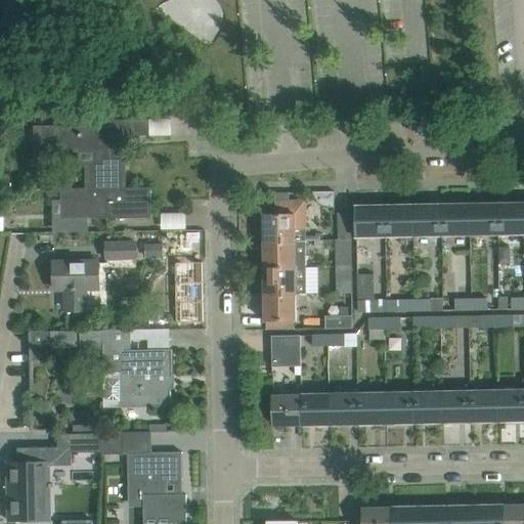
[(121,136),(150,135),(150,127),(150,119),(111,120),(111,125),(35,126),(35,148),(99,147),(99,166),(86,166),(86,188),(122,187),(122,147),(121,136)]
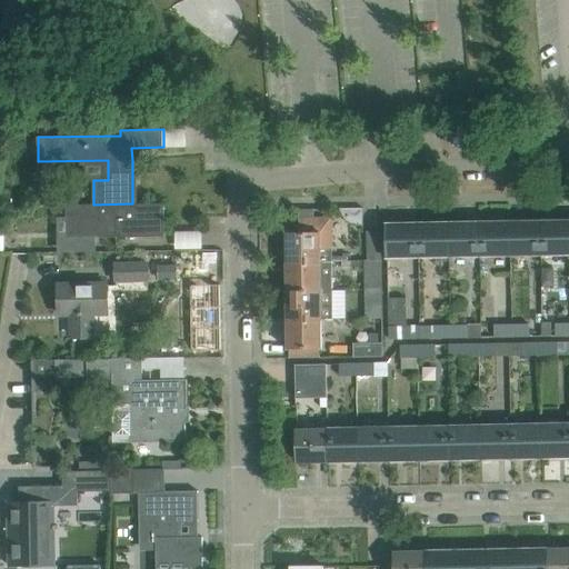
[(165,236),(165,203),(132,203),(93,205),(67,205),(67,238),(165,236)]
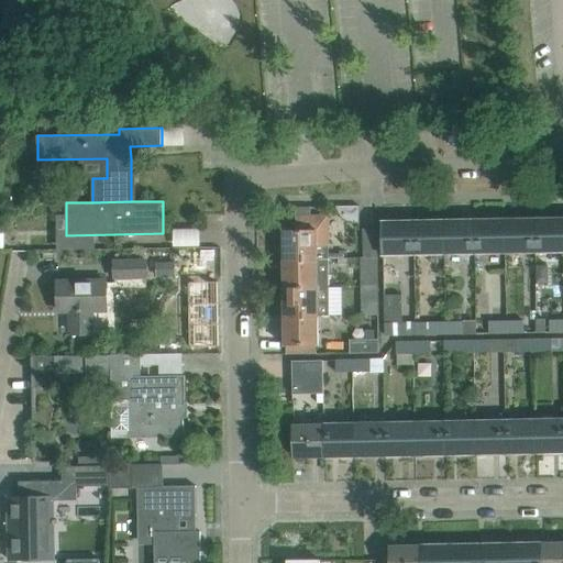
[(329,245),(330,238),(329,216),(297,216),(297,230),(284,230),(284,260),(329,260),(329,245)]
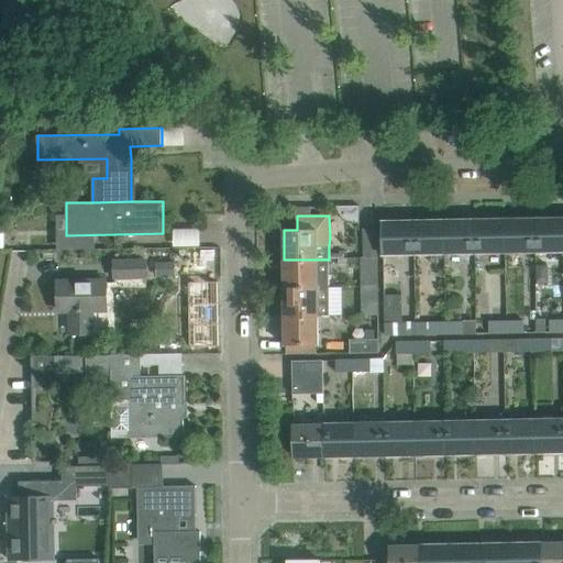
[(562,250),(562,219),(536,220),(536,251),(562,250)]
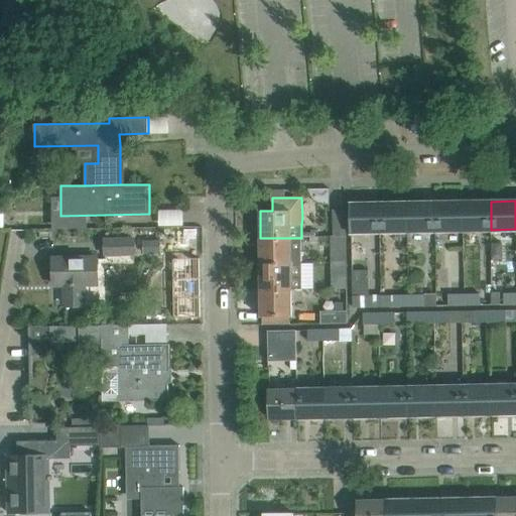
[(464,231),(463,202),(435,203),(435,231),(464,231)]
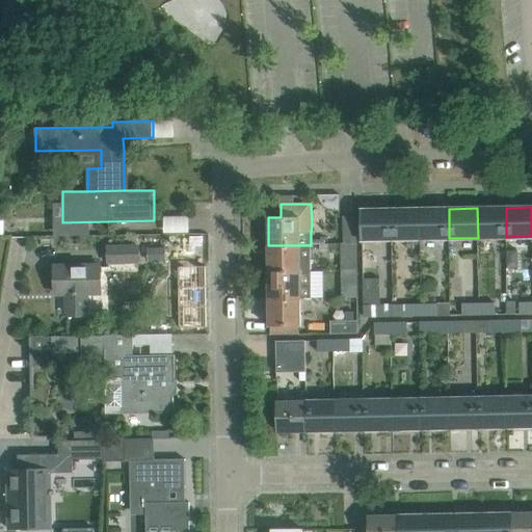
[(506,237),(506,208),(477,208),(478,238),(506,237)]
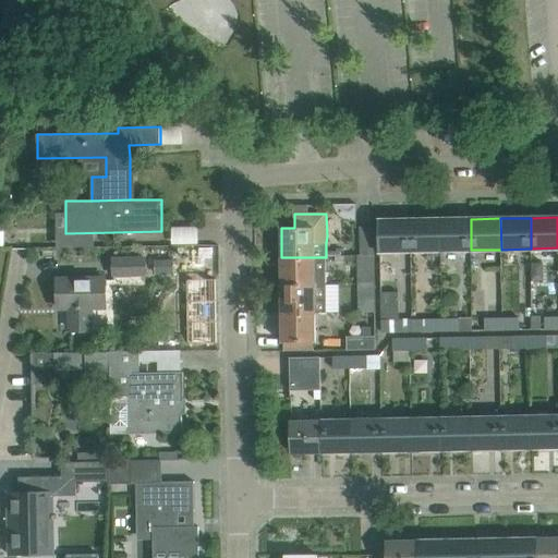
[(441,251),(440,219),(411,220),(411,251),(441,251)]
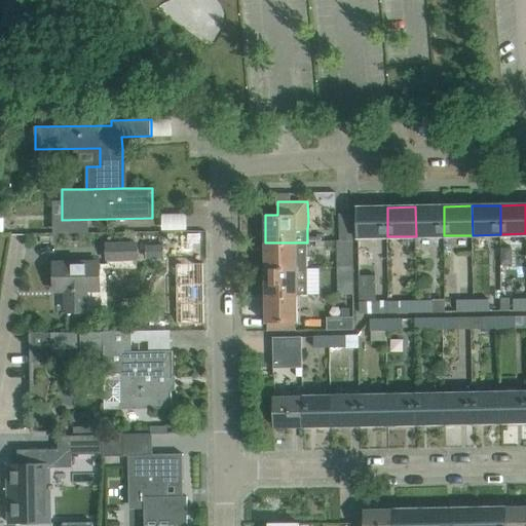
[(444,235),(444,207),(415,207),(416,236),(444,235)]
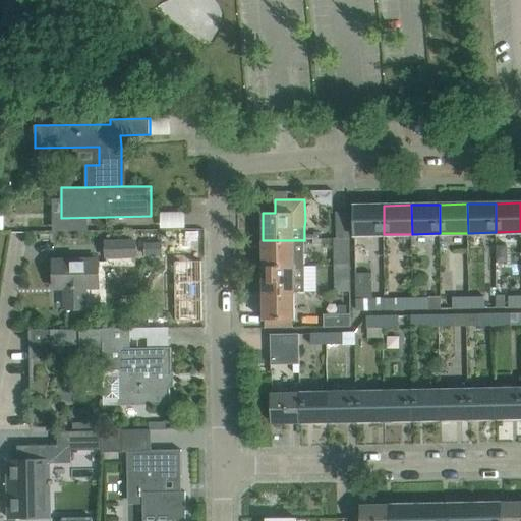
[(384,234),(384,206),(355,206),(355,235),(384,234)]
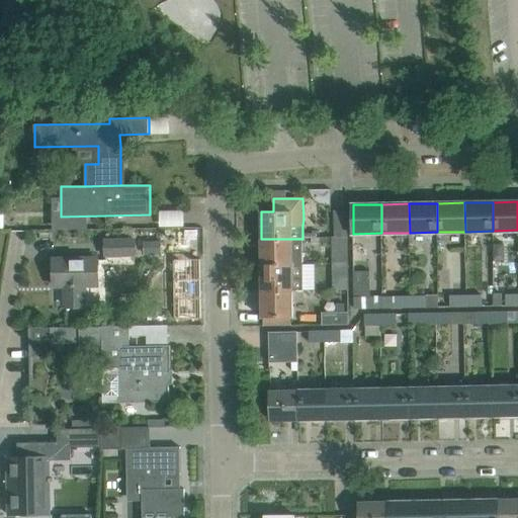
[(347,237),(347,210),(340,210),(335,210),(335,237),(347,237)]
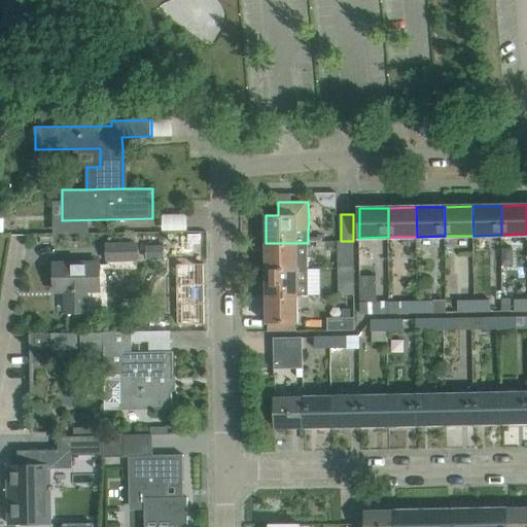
[(354,269),(353,241),(341,241),(338,241),(339,269),(354,269)]
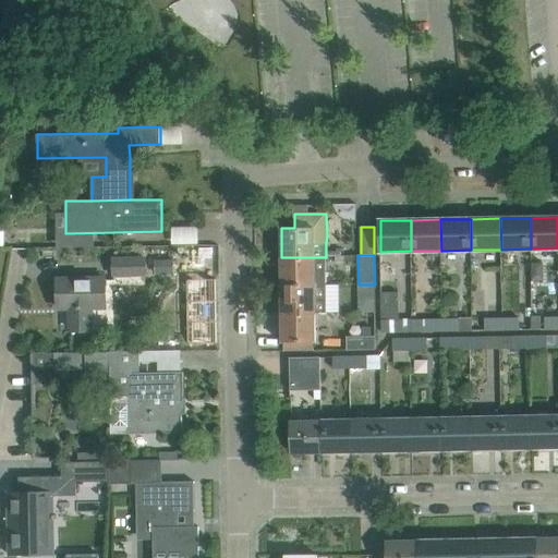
[(145,257),(112,258),(112,277),(146,276),(145,257)]
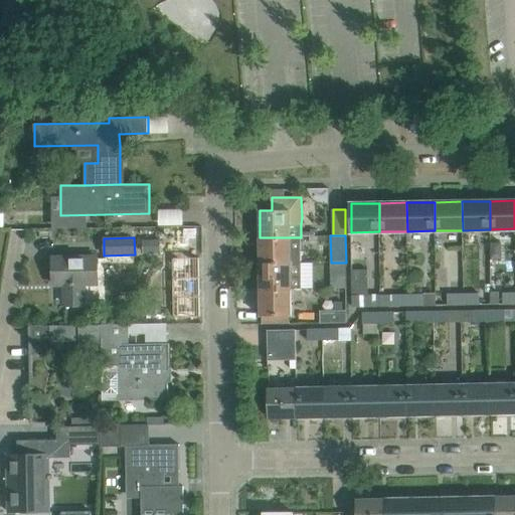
[(301,264),(301,237),(260,237),(260,264),(301,264)]
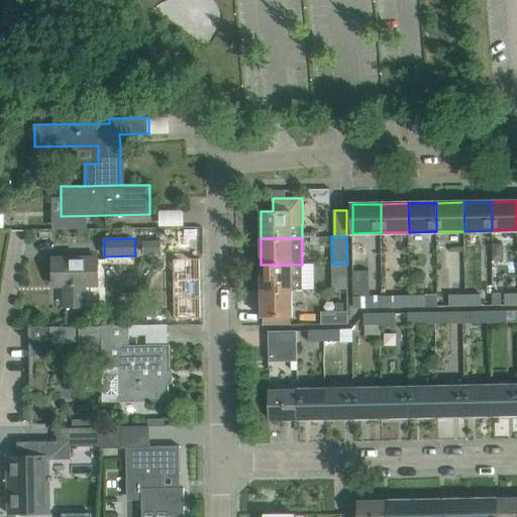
[(163,240),(144,240),(144,254),(163,254),(163,240)]
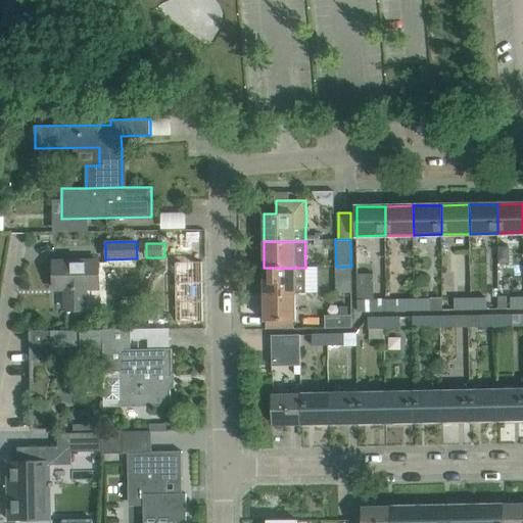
[(177,323),(204,322),(203,260),(176,262),(177,323)]
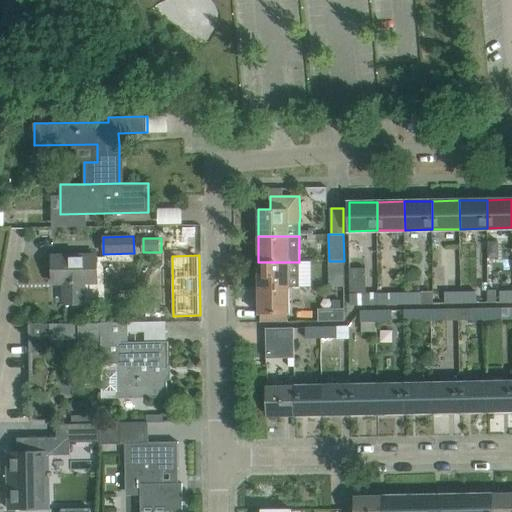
[(97,283),(97,256),(73,256),(53,257),(54,282),(65,282),(66,303),(84,303),(84,283),(97,283)]
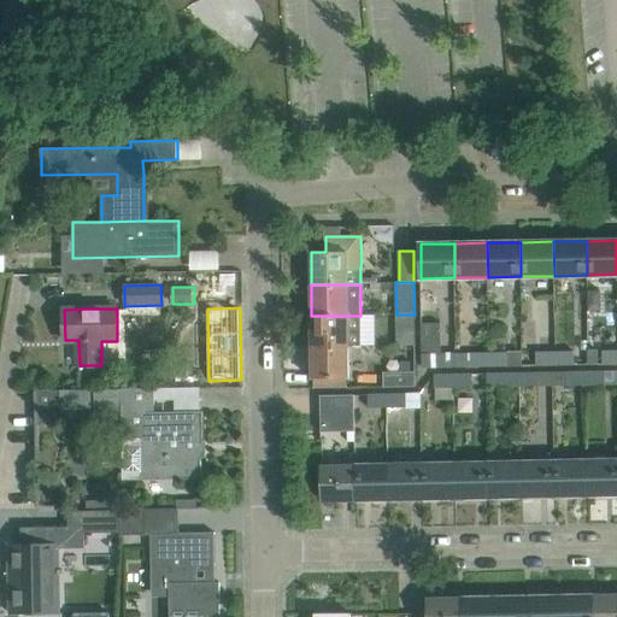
[(415,345),(415,315),(397,315),(397,346),(415,345)]
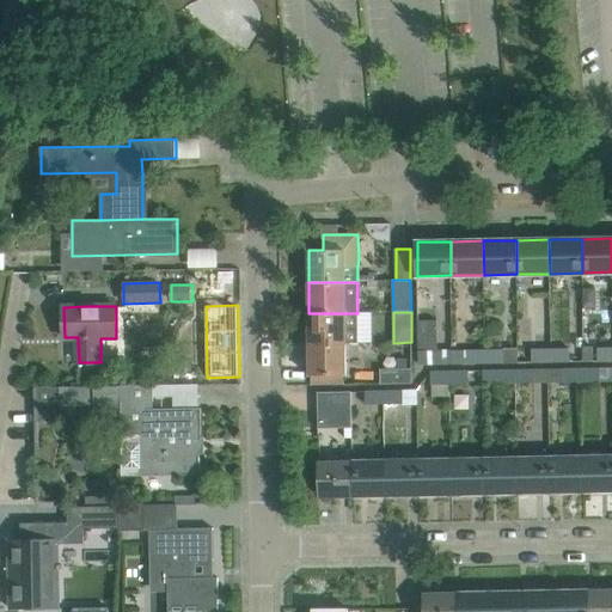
[(359,343),(357,313),(308,313),(310,344),(346,343),(359,343)]
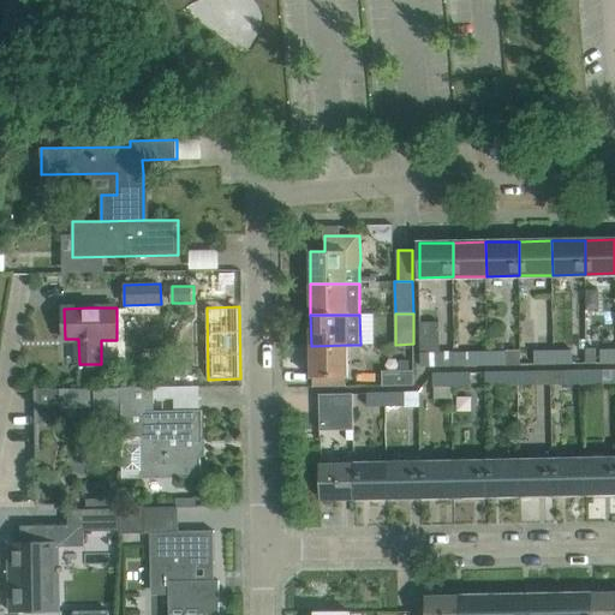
[(455,322),(421,322),(422,366),(455,366),(455,352),(455,322)]
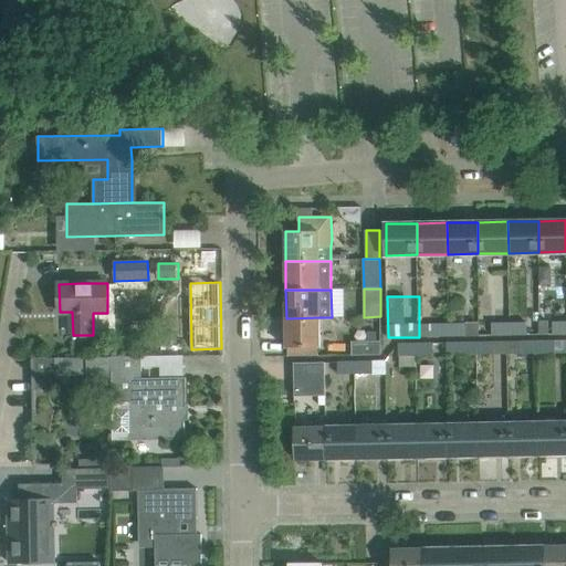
[(321,346),(320,317),(286,318),(286,347),(321,346)]
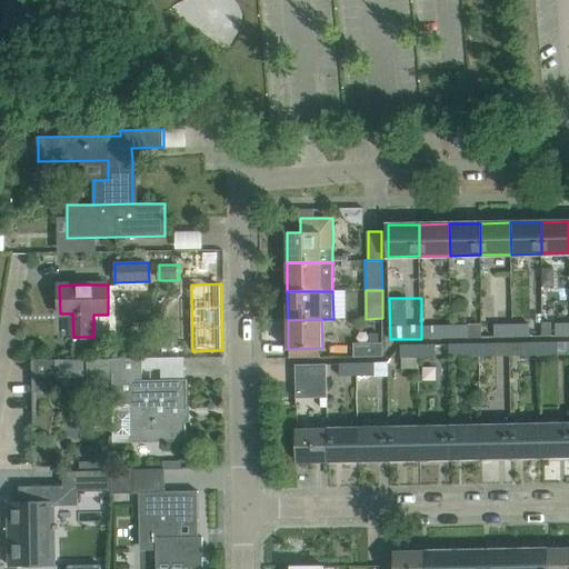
[(552,322),(542,322),(542,336),(552,336),(552,322)]
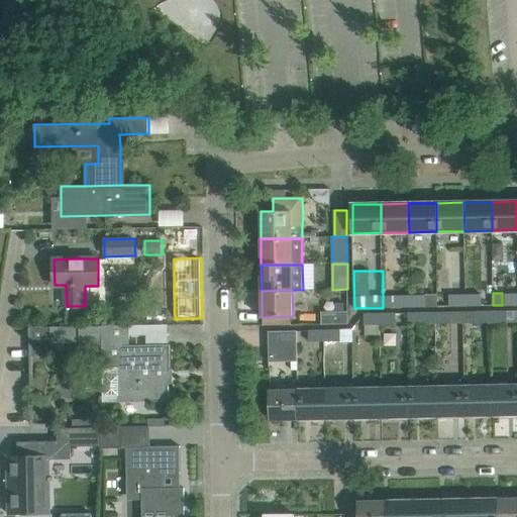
[(516,304),(516,293),(505,294),(505,305),(516,304)]
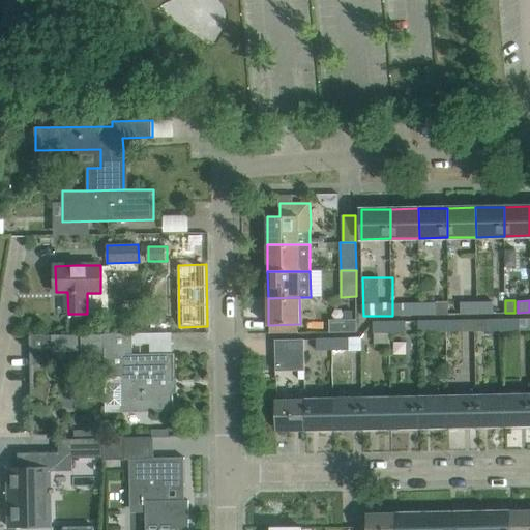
[(477,314),(477,301),(461,302),(461,314),(477,314)]
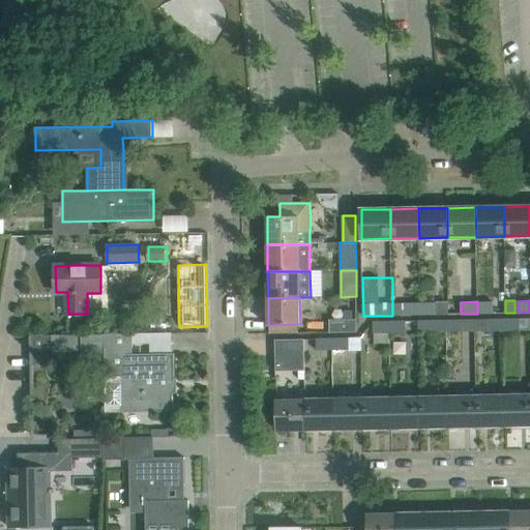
[(494,301),(477,301),(477,314),(494,314),(494,301)]
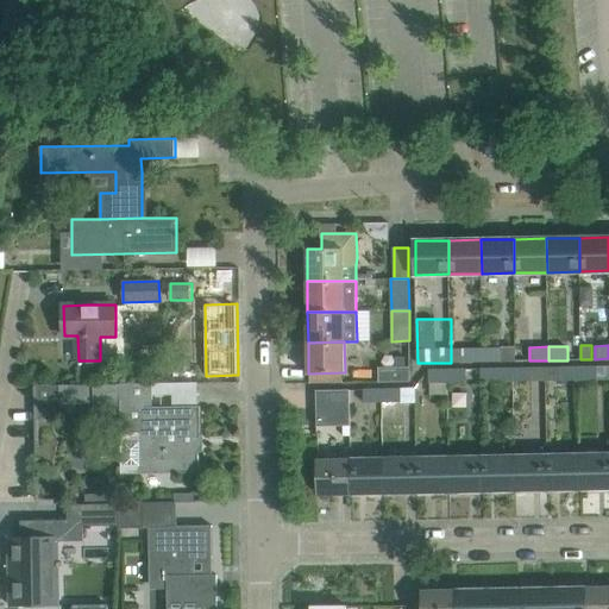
[(502,347),(483,349),(483,362),(502,362),(502,347)]
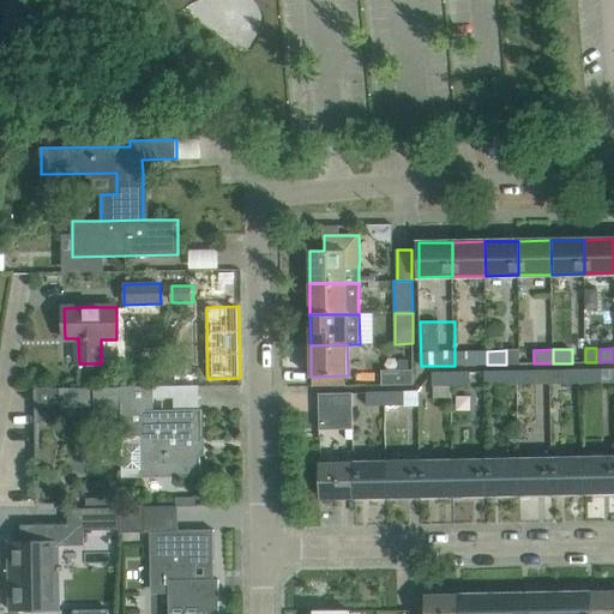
[(487,365),(487,351),(455,351),(455,366),(487,365)]
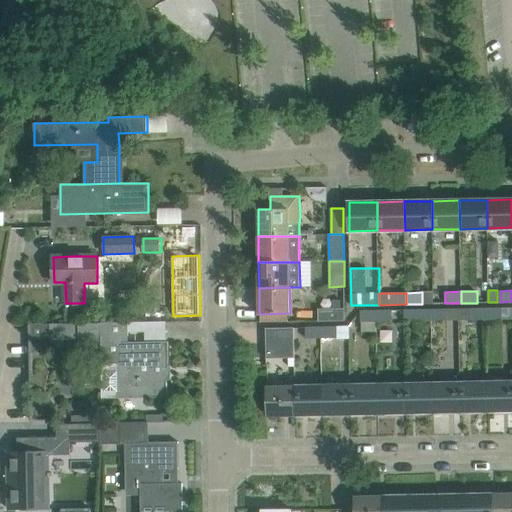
[(486,320),(486,308),(470,308),(470,320),(486,320)]
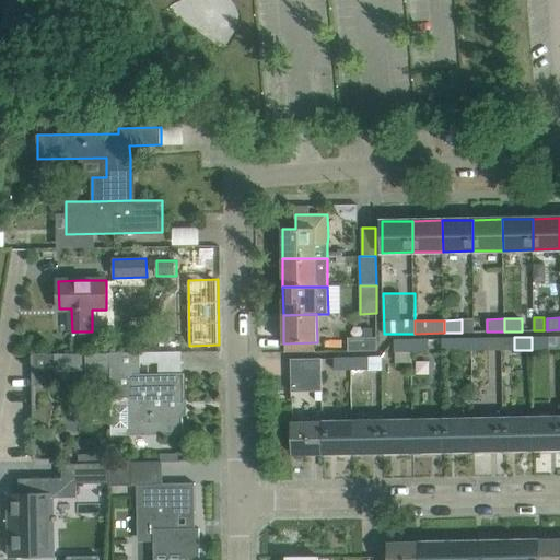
[(549,337),(532,337),(532,350),(549,350),(549,337)]
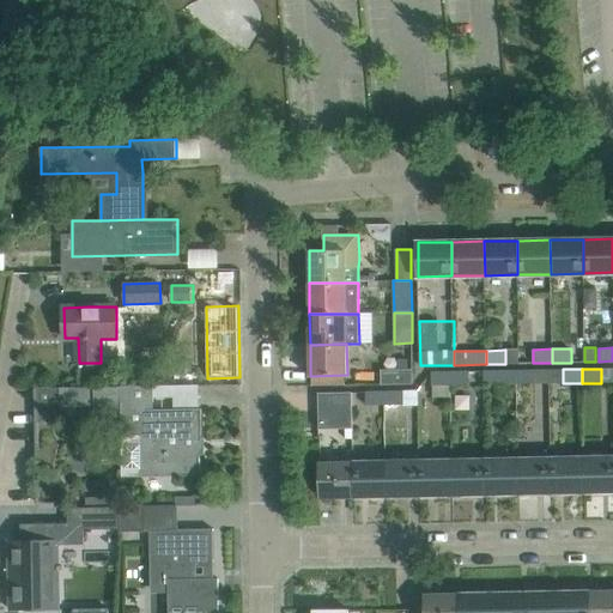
[(413,370),(382,370),(382,384),(413,384),(413,370)]
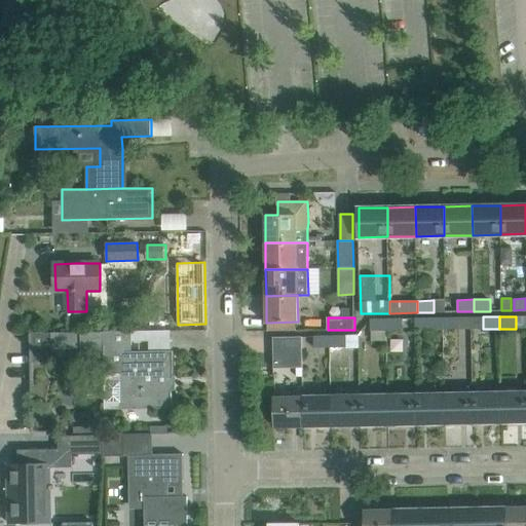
[(403,317),(386,318),(387,331),(404,331),(403,317)]
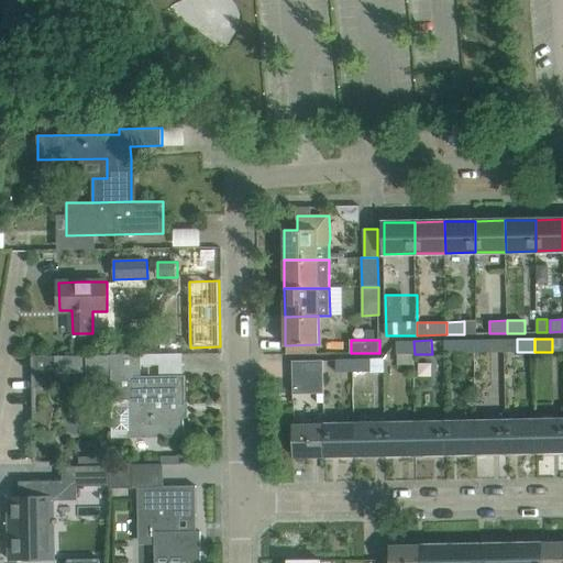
[(474,353),(474,340),(456,340),(456,353),(474,353)]
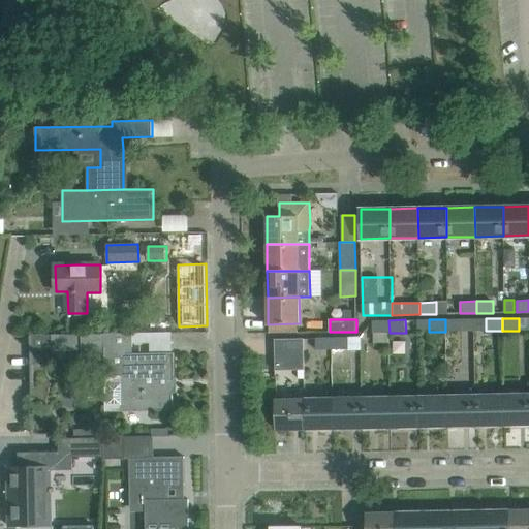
[(462,319),(445,319),(445,332),(462,332),(462,319)]
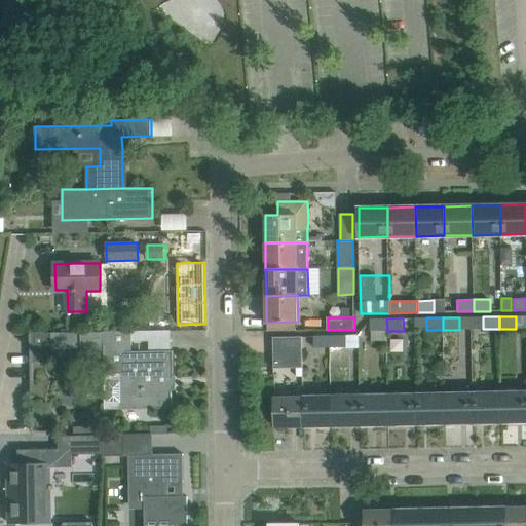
[(387,331),(386,318),(371,320),(371,332),(387,331)]
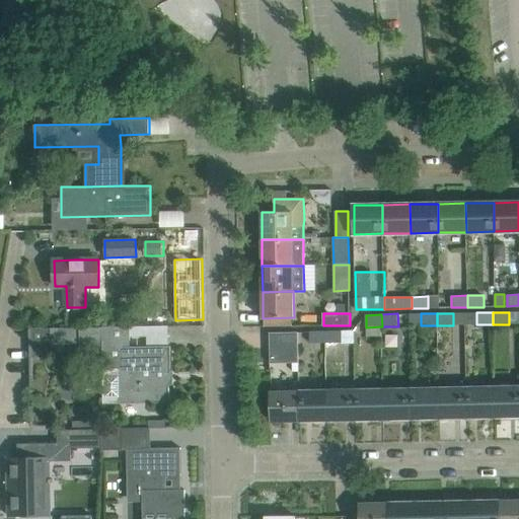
[(171,373),(171,346),(148,347),(148,337),(148,326),(128,326),(51,327),(51,343),(51,345),(103,345),(104,400),(150,401),(150,402),(170,402),(170,373),(171,373)]
